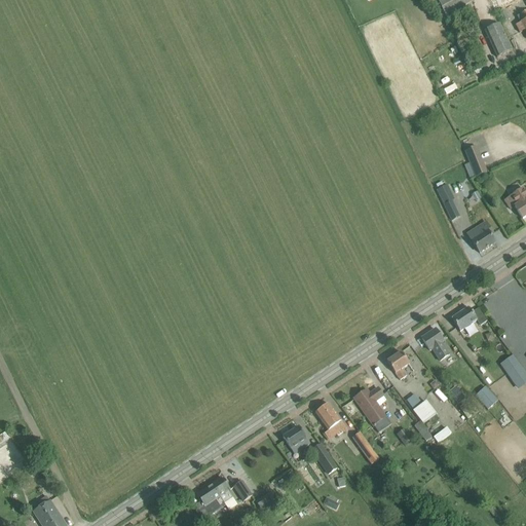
[(474,1),(472,0),(435,0),(444,16),(474,1)]
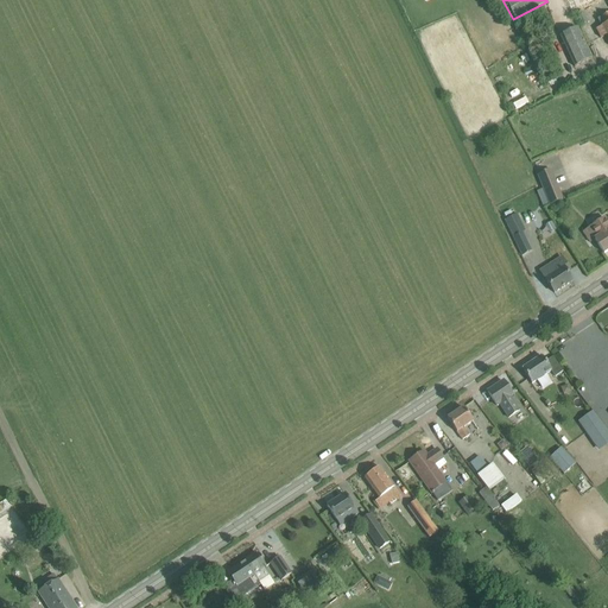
[(588,23),(583,12),(576,16),(581,26),(588,23)]
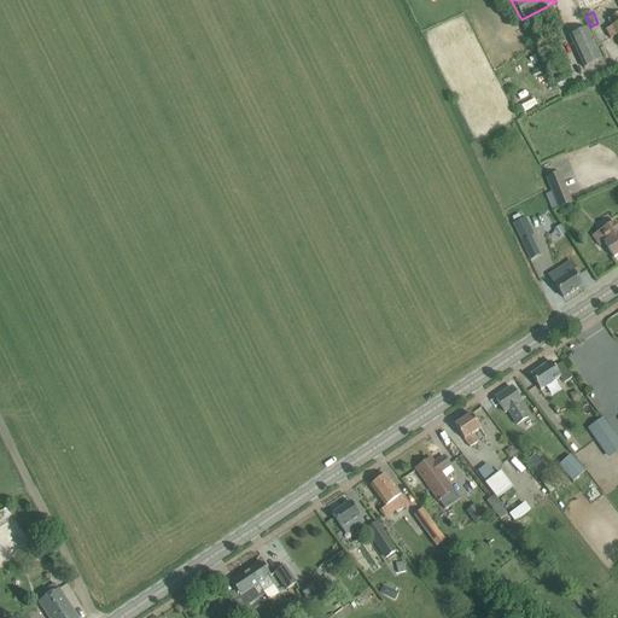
[(617,13),(607,21),(611,28),(606,30),(611,39),(616,36),(617,40),(617,13)]
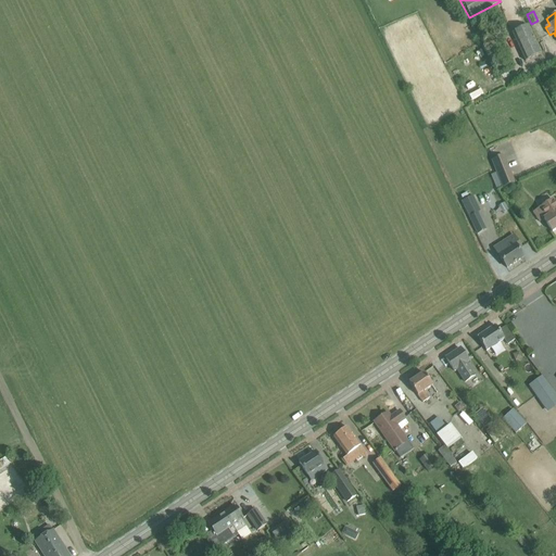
[(528,26),(513,34),(526,62),(541,54),(528,26)]
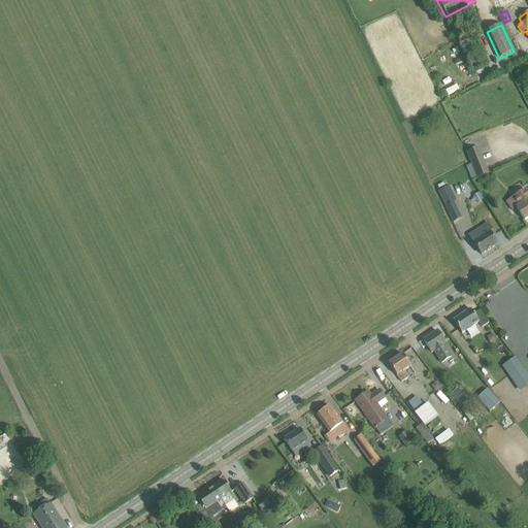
[(466,153),(477,179),(490,175),(479,147),(466,153)]
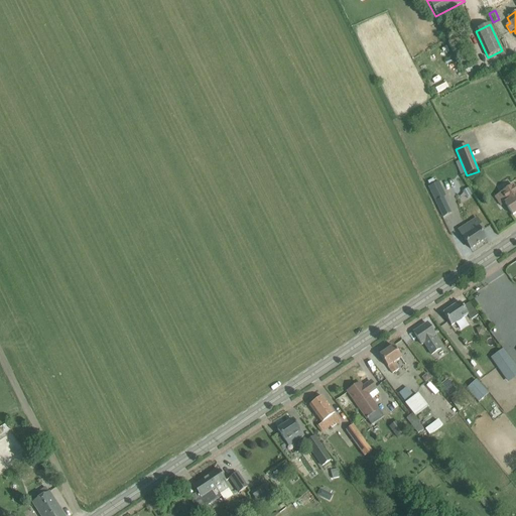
[(515,187),(514,185),(502,192),(495,198),(500,207),(505,204),(513,216),(515,213),(515,187)]
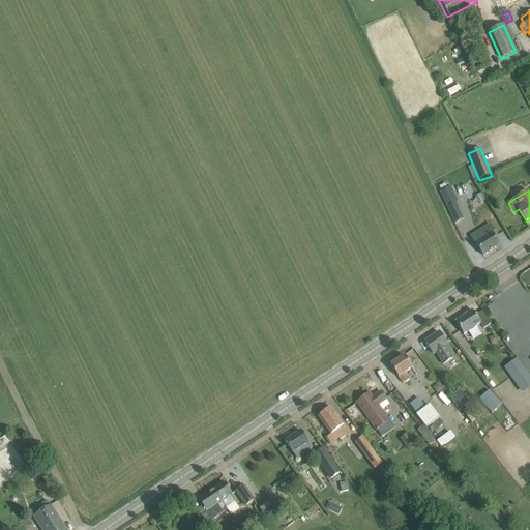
[(454,223),(463,218),(455,203),(447,207),(454,223)]
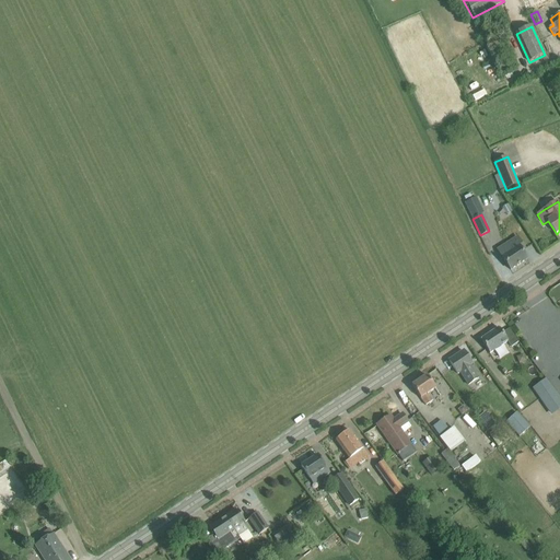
[(497,251),(511,270),(527,259),(518,246),(523,244),(517,236),(497,251)]
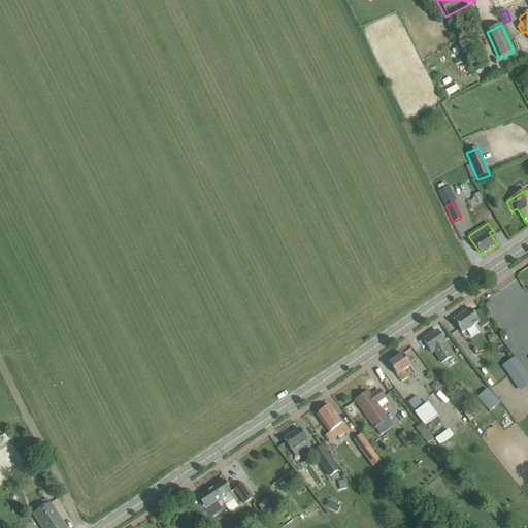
[(453,321),(456,325),(462,334),(477,323),(482,327),(489,323),(481,310),(473,315),(470,309),(453,321)]
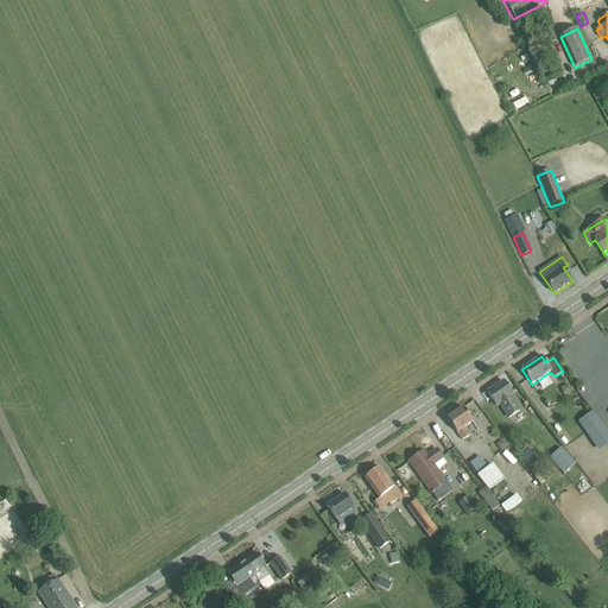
[(488,392),(491,397),(496,406),(500,405),(508,418),(513,416),(517,420),(523,416),(511,398),(512,397),(504,381),(488,392)]
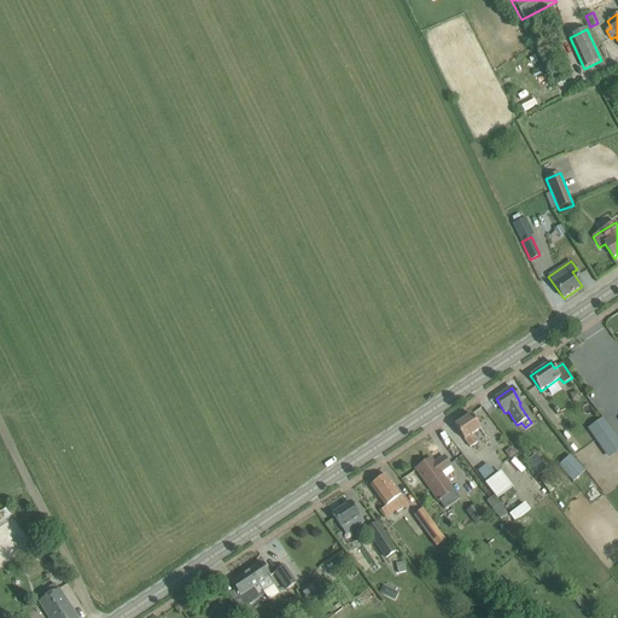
[(581,400),(577,391),(569,395),(572,402),(581,400)]
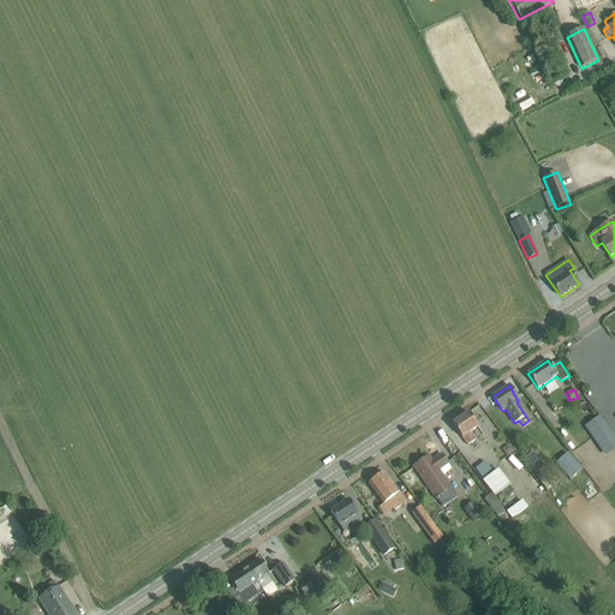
[(469,413),(453,424),(461,439),(463,439),(467,446),(475,441),(470,434),(478,428),(469,413)]
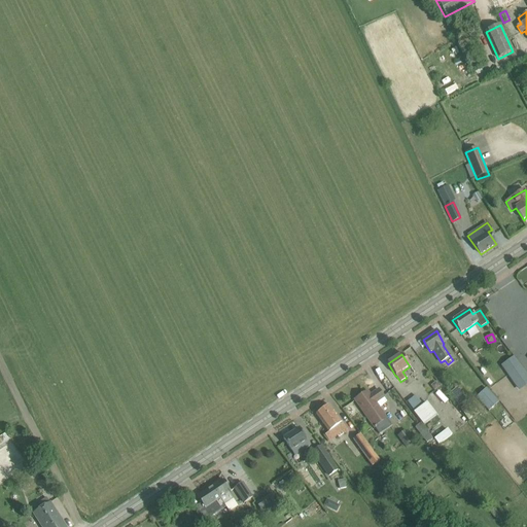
[(520,366),(519,366),(507,375),(519,391),(526,385),(526,374),(521,365),(520,366)]
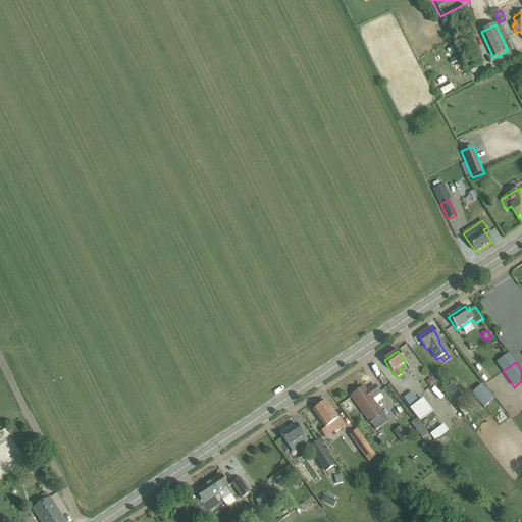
[(430,387),(435,383),(432,378),(427,382),(430,387)]
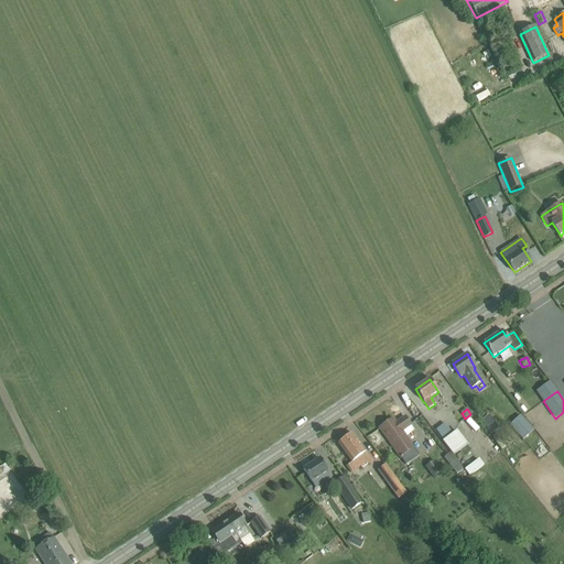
[(481,420),(490,434),(499,429),(490,414),(481,420)]
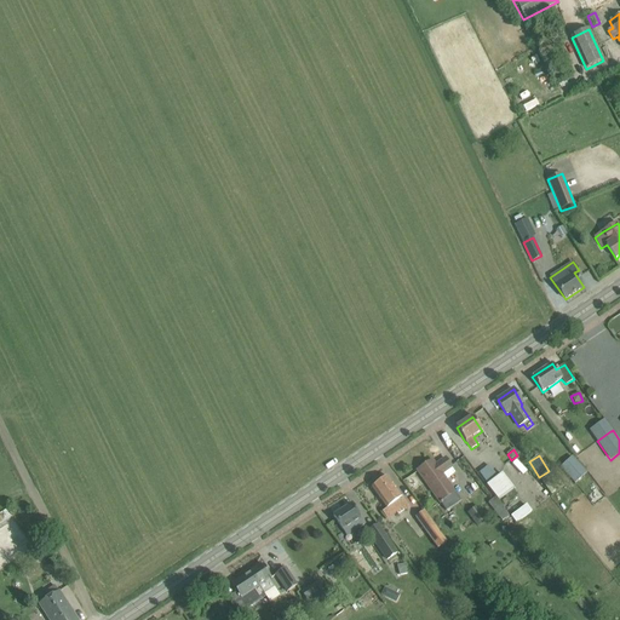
[(572,455),(561,464),(573,481),(584,471),(572,455)]
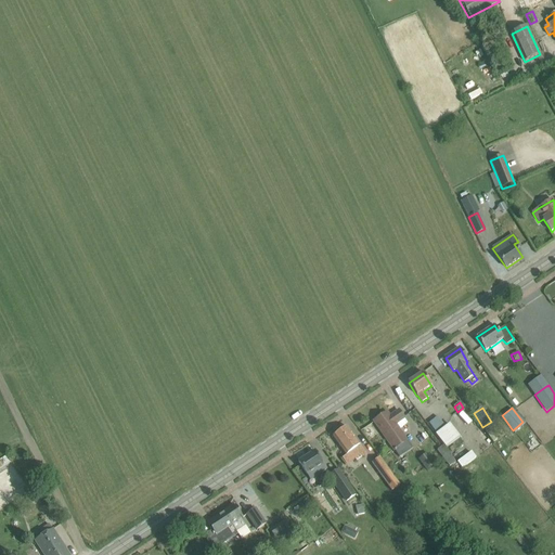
[(395,425),(404,418),(399,411),(390,417),(388,413),(374,422),(399,457),(412,449),(395,425)]
